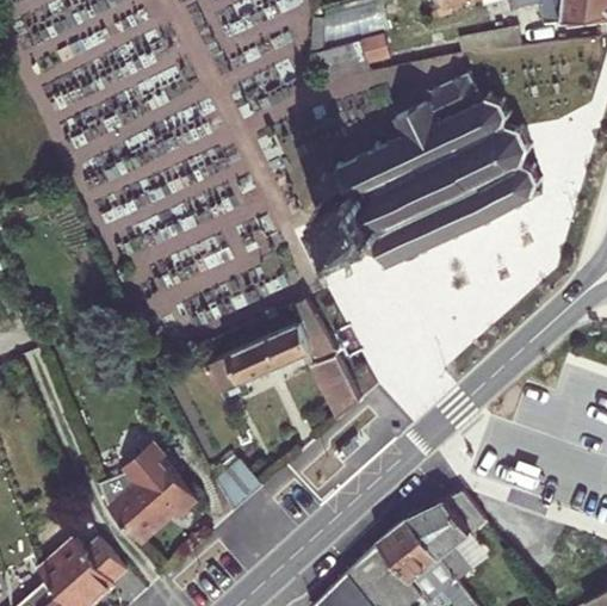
[(372,0),(321,10),(327,43),(385,31),(379,0),(372,0)]
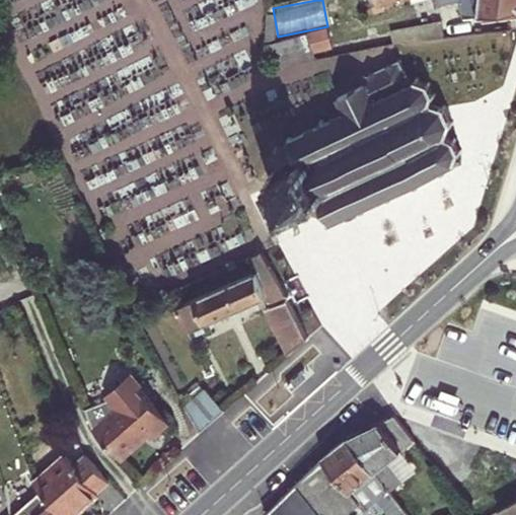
[(367,0),(371,16),(382,13),(381,6),(379,0),(367,0)]
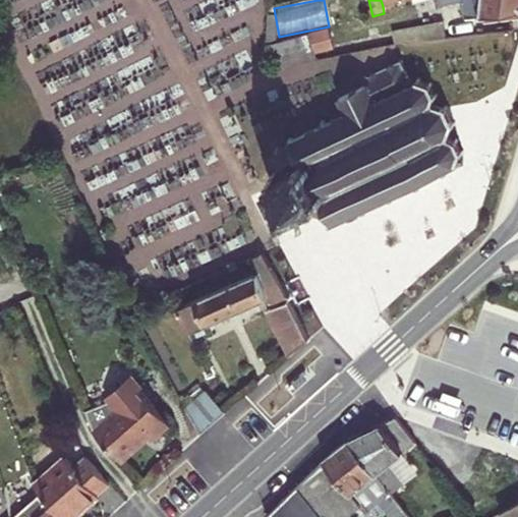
[(517,0),(436,0),(439,8),(462,3),(463,19),(517,13),(517,0)]
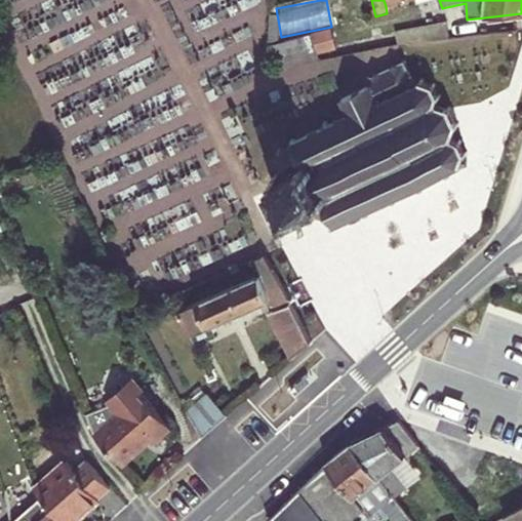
[(267,45),(275,43),(277,16),(268,16),(267,45)]
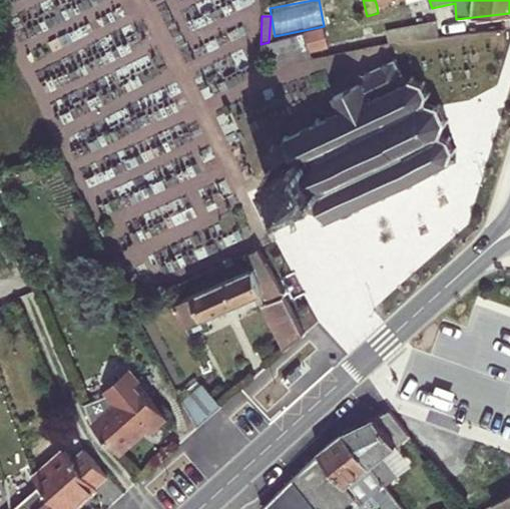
[(381,47),(457,31),(456,19),(379,36),(381,47)]
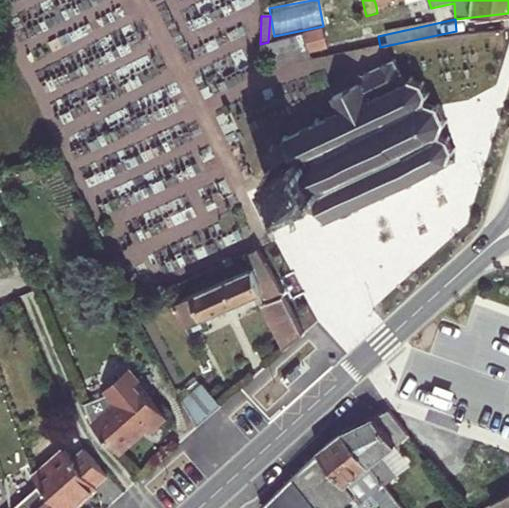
[(257,45),(264,73),(318,60),(316,51),(326,48),(322,29),(257,45)]
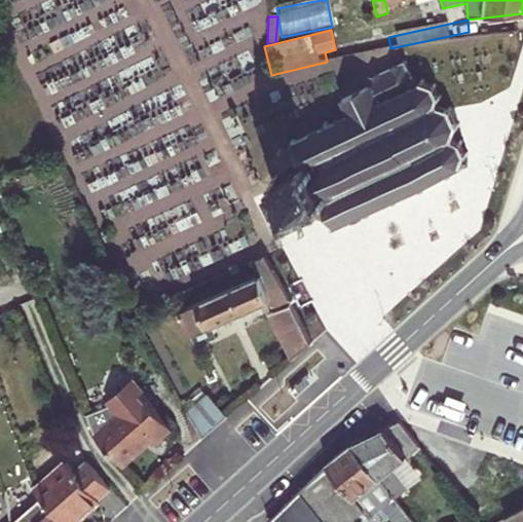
[(370,88),(340,103),(348,119),(329,128),(327,124),(323,125),(325,131),(296,144),(293,140),(291,141),(294,146),(282,152),(279,149),(276,152),(279,154),(278,157),(275,157),(275,160),(277,160),(283,171),(282,174),(285,175),(286,173),(289,171),(291,175),(281,180),(278,175),(272,178),(275,183),(269,185),(272,191),(277,188),(289,210),(283,213),(286,219),(291,216),(294,221),(299,219),(297,214),(308,208),(311,213),(314,215),(321,212),(322,210),(322,208),(331,227),(330,232),(334,233),(335,228),(348,222),(351,228),(363,222),(360,217),(365,214),(367,218),(371,217),(369,213),(391,201),(394,206),(398,203),(396,199),(418,189),(420,193),(423,191),(422,187),(445,177),(447,180),(450,179),(448,175),(457,170),(460,171),(461,166),(457,165),(460,158),(464,158),(464,154),(460,154),(457,147),(459,144),(455,143),(453,145),(447,142),(452,129),(456,129),(456,126),(452,126),(447,114),(449,111),(446,109),(444,112),(432,108),(435,102),(438,102),(439,98),(435,98),(432,91),(434,88),(431,86),(428,88),(421,86),(422,83),(416,79),(418,84),(413,86),(404,65),(404,63),(403,64),(402,63),(400,64),(401,64),(368,80),(367,79),(366,80),(365,81),(367,83),(370,88)]
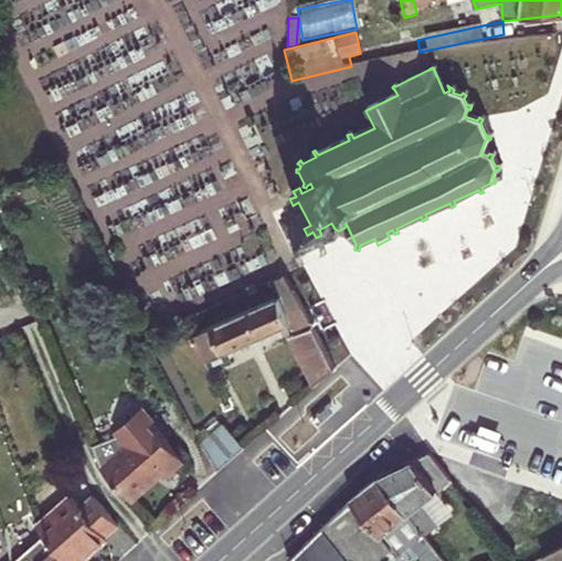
[(287,338),(313,388),(332,370),(292,293),(287,294),(281,279),(262,287),(268,303),(189,338),(200,363),(286,325),(292,336),(287,338)]
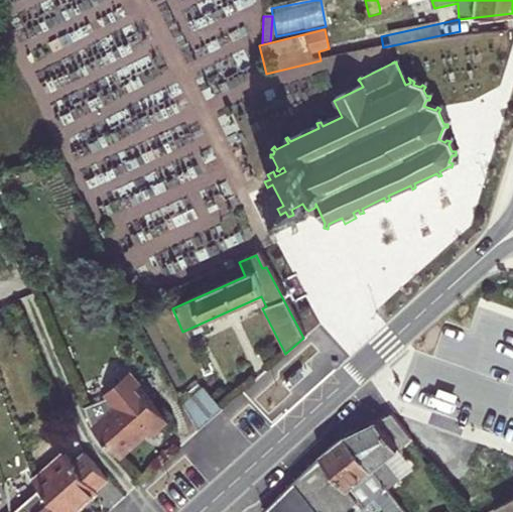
[(205,277),(207,283),(225,275),(222,269),(205,277)]
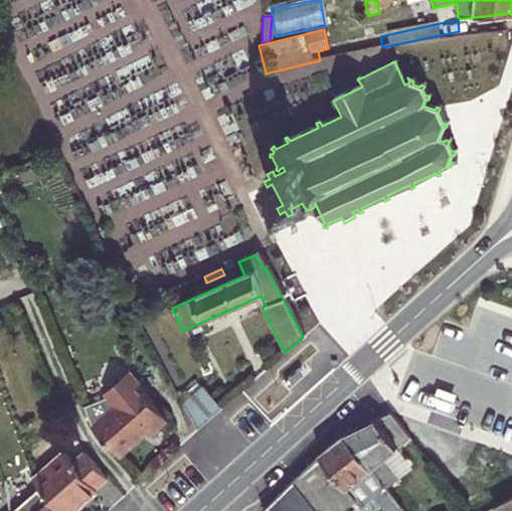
[(89,427),(117,459),(144,436),(147,439),(164,422),(129,383),(130,376),(127,375),(117,377),(109,381),(105,385),(101,392),(81,410),(89,427)]
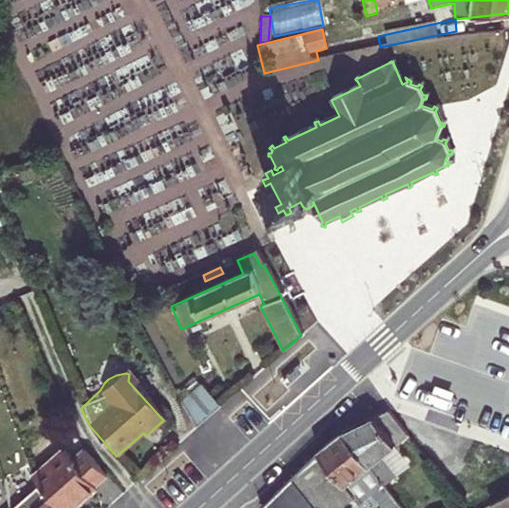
[(179,404),(195,429),(219,408),(200,386),(179,404)]
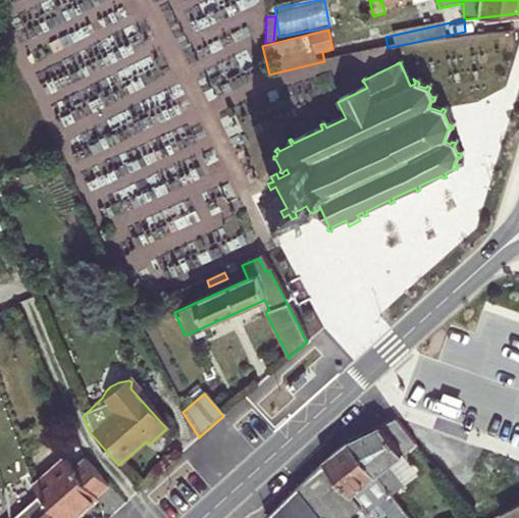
[(396,421),(348,443),(390,497),(402,487),(385,467),(413,445),(396,421)]
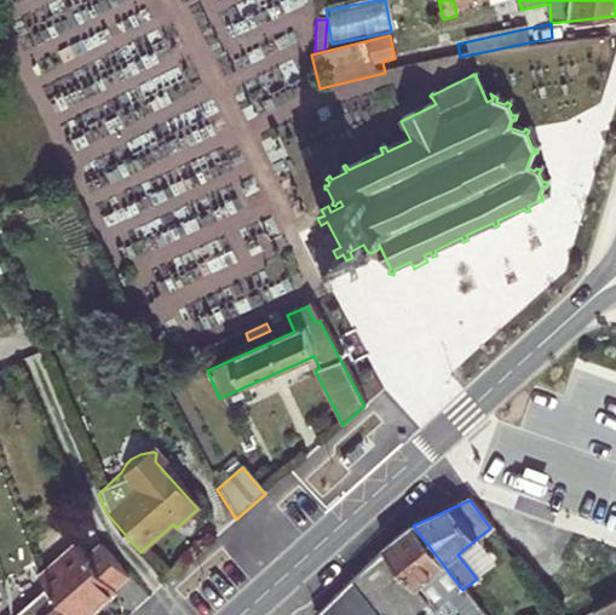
[(449,601),(460,614),(482,614),(462,590),(413,526),(383,549),(415,590),(414,590),(427,605),(433,613),(449,601)]
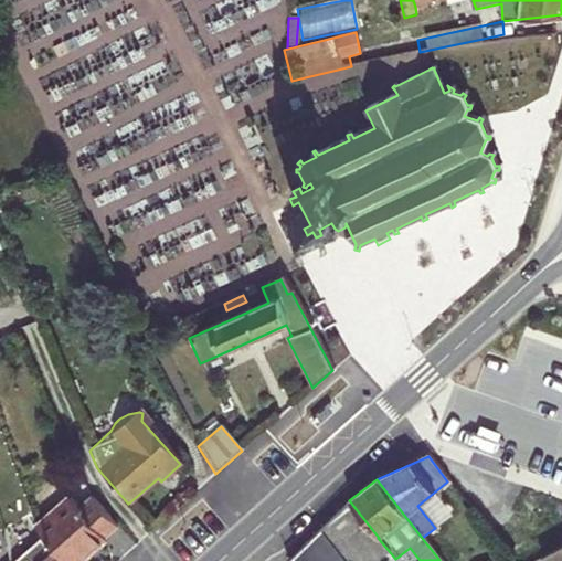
[(67,498),(34,528),(62,560),(71,560),(82,550),(85,553),(115,527),(89,497),(76,508),(67,498)]
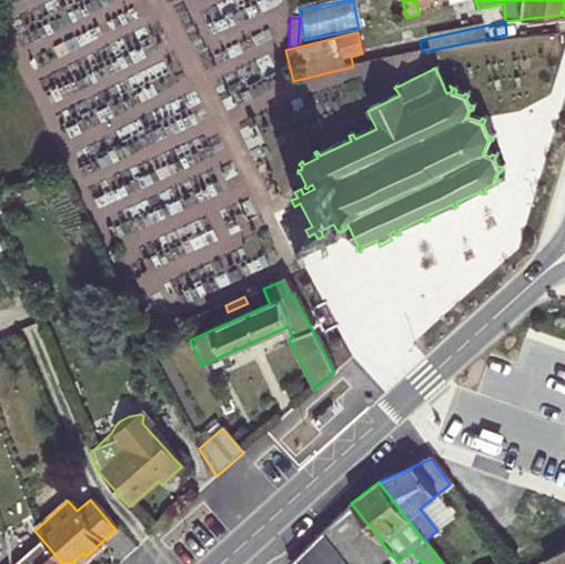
[(381,541),(351,503),(292,563),(381,563),(392,555),(380,541),(381,541)]
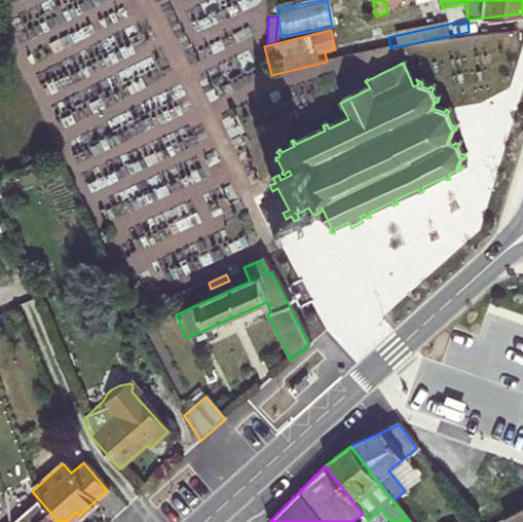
[(51,521),(39,507),(22,521),(51,521)]
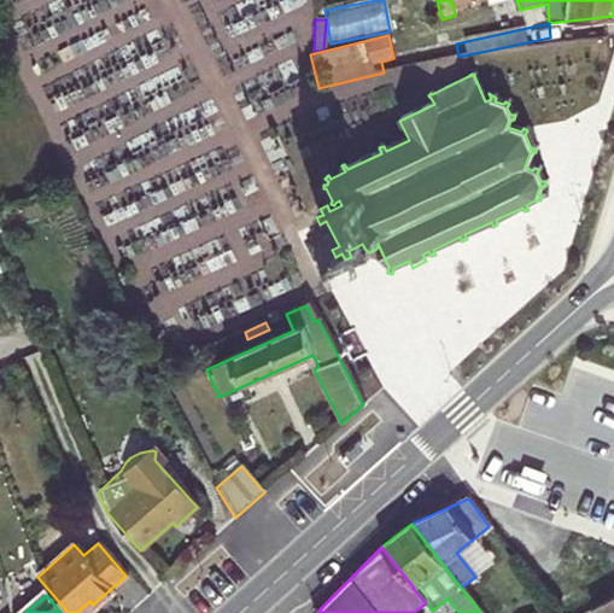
[(613,612),(613,597),(589,612),(613,612)]
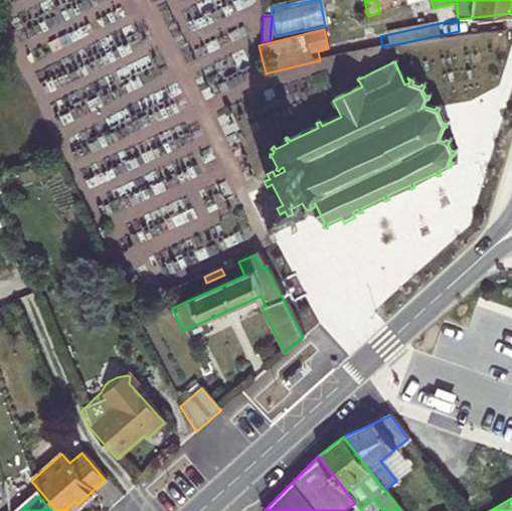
[(69,510),(77,504),(74,501),(64,510),(69,510)]
